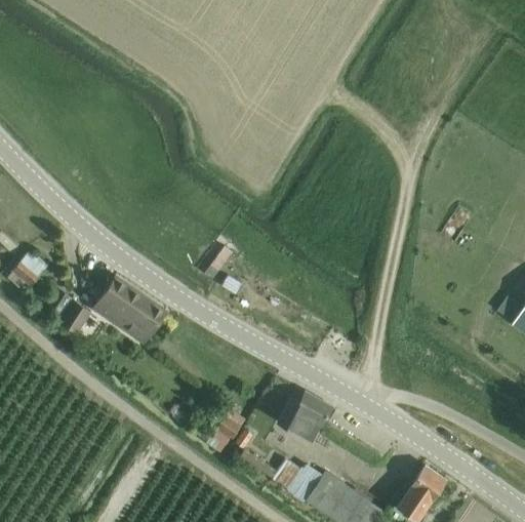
[(239,262),(253,231),(241,225),(227,256),(239,262)]
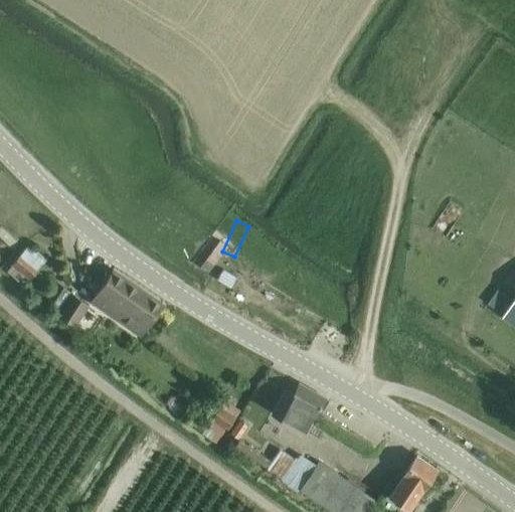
[(25,279),(35,269),(34,268),(40,260),(28,248),(12,267),(25,279)]
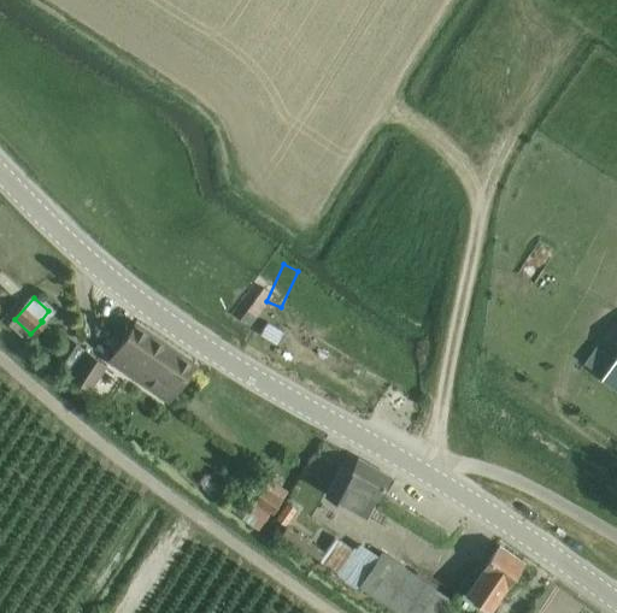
[(168,404),(180,385),(193,365),(134,325),(109,363),(168,404)]
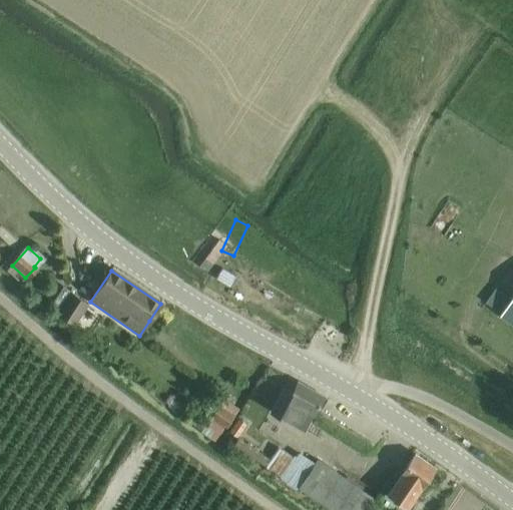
[(512,289),(506,298),(496,291),(485,306),(512,325),(512,289)]
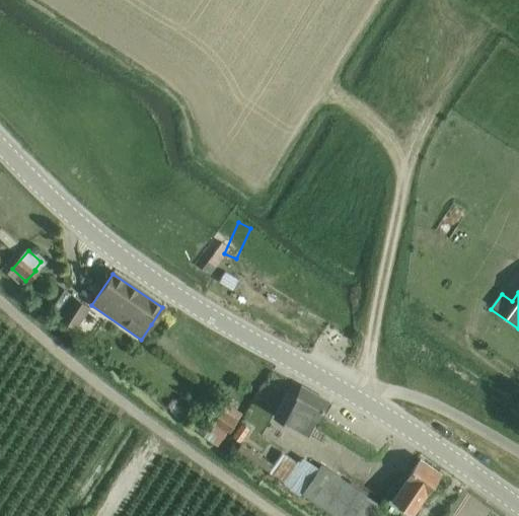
[(74,332),(88,309),(72,298),(57,320),(74,332)]
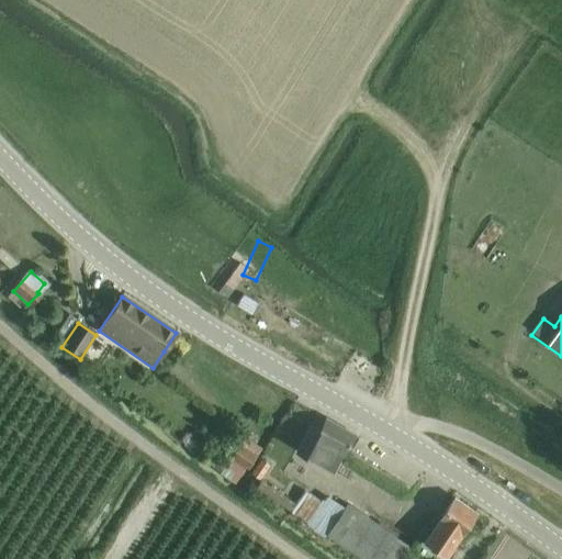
[(355,437),(325,421),(319,432),(311,426),(295,454),(333,474),(355,437)]
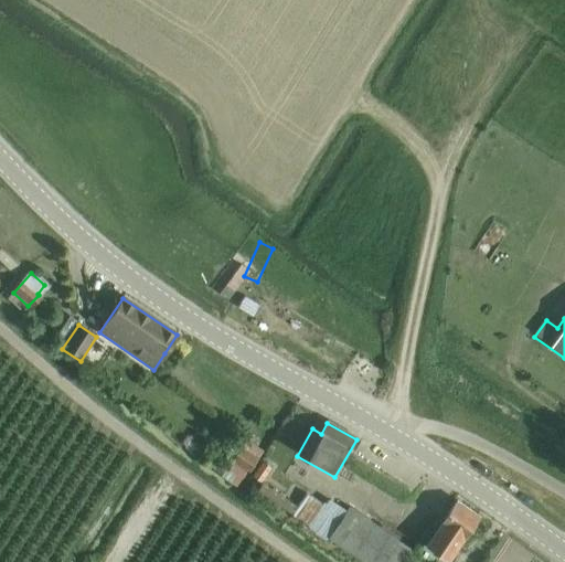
[(232,444),(223,456),(232,462),(222,476),(237,486),(246,473),(248,475),(263,453),(245,441),(240,449),(232,444)]
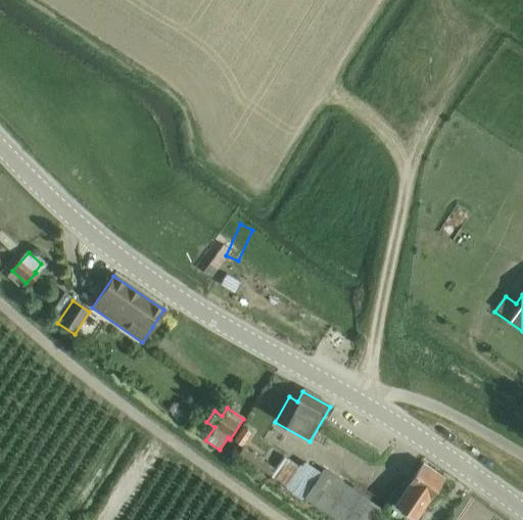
[(260,428),(268,413),(258,408),(250,423),(260,428)]
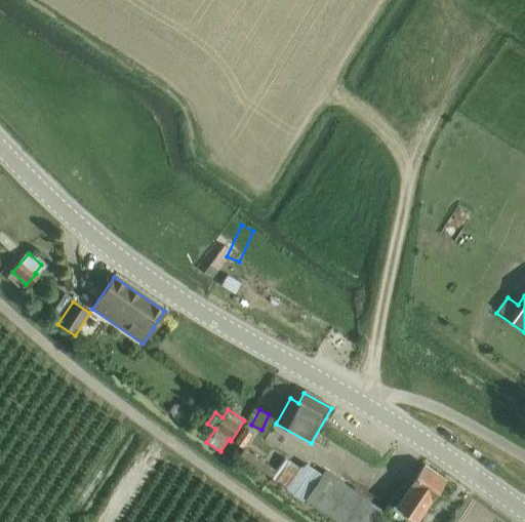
[(242,448),(251,436),(243,430),(234,443),(242,448)]
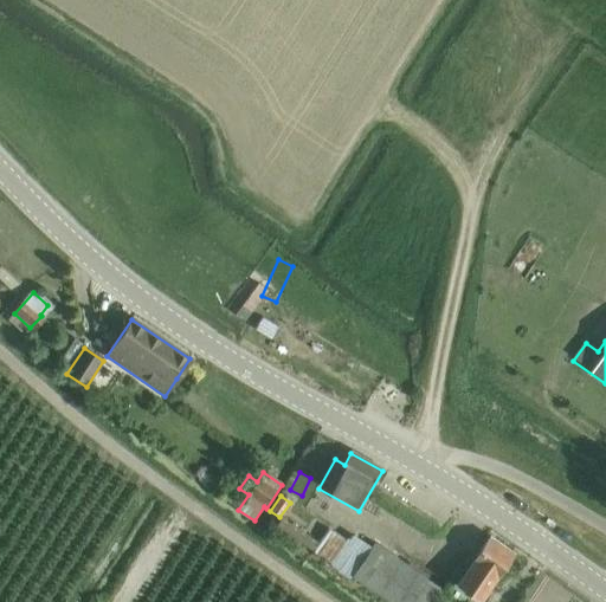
[(311,552),(316,544),(281,519),(276,528),(311,552)]
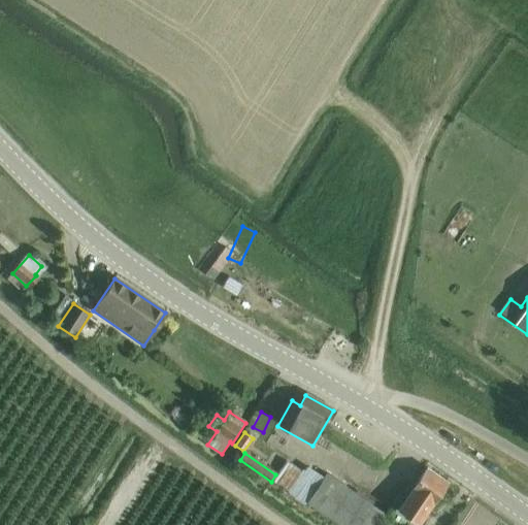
[(302,474),(286,462),(274,479),(340,524),(359,524),(372,507),(326,474),(322,481),(305,469),(302,474)]
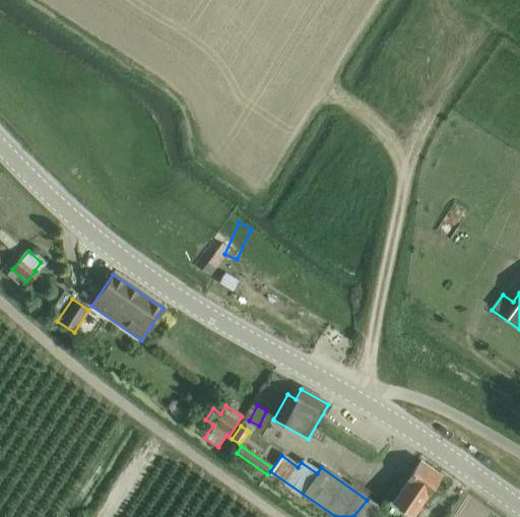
[(421,503),(428,493),(440,475),(420,462),(402,489),(392,503),(411,516),(420,503),(421,503)]
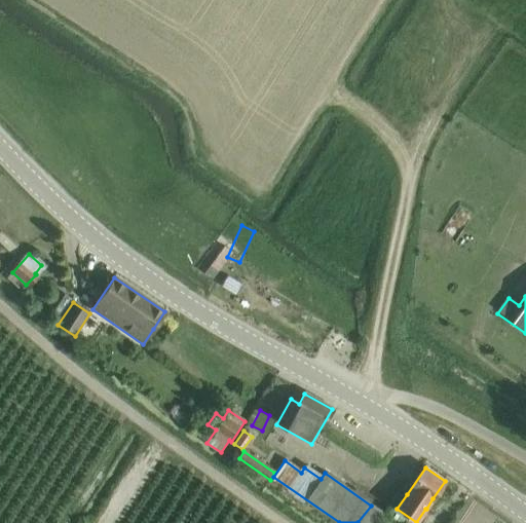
[(377,522),(384,514),(371,506),(358,522),(377,522)]
